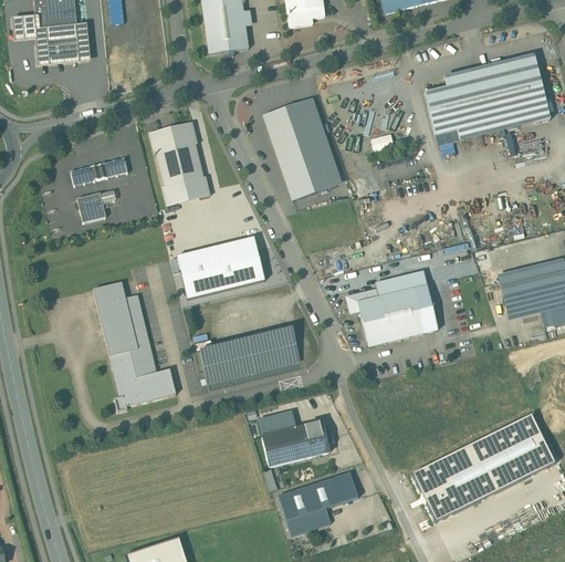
[(34,0),(35,13),(38,30),(77,25),(76,23),(73,0),(34,0)]
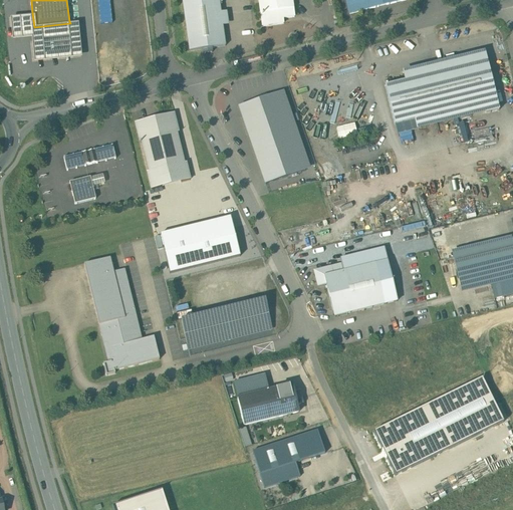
[(183,0),(190,47),(226,42),(220,0),(183,0)]
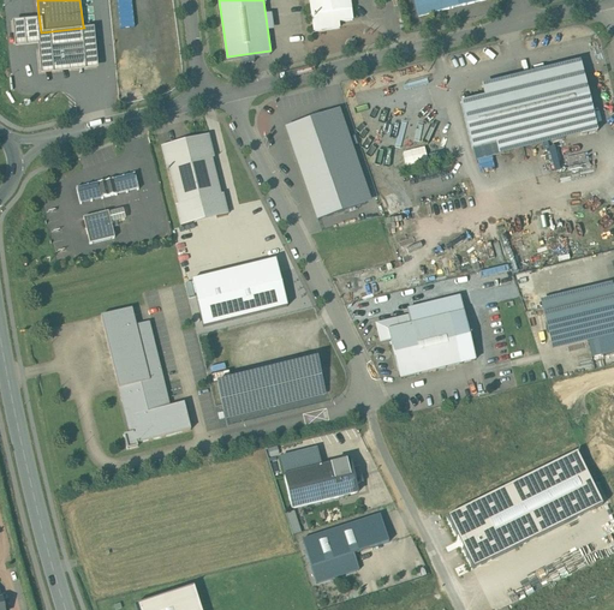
[(310,0),(314,27),(339,24),(339,18),(352,16),(350,0),(310,0)]
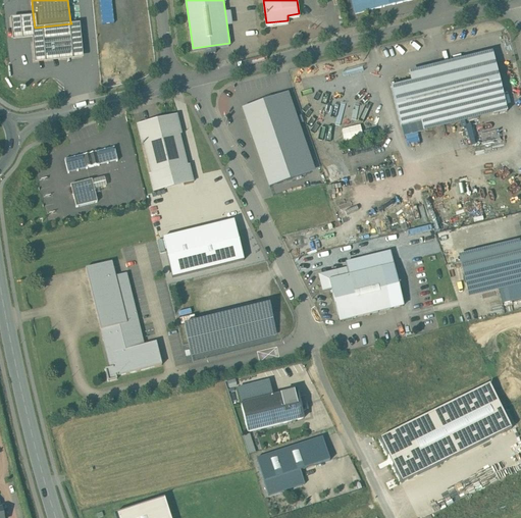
[(353,0),(356,10),(397,0),(353,0)]
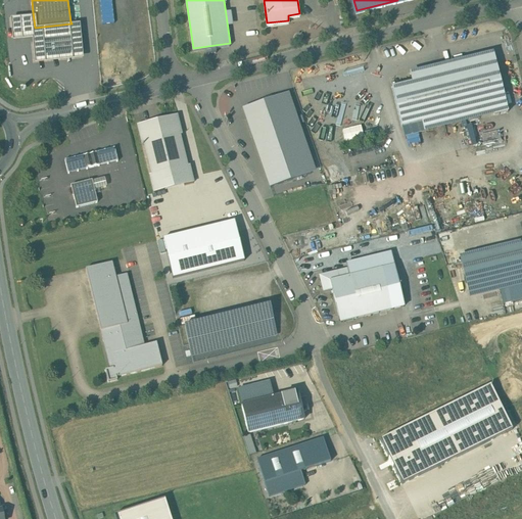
[(33,12),(11,14),(14,37),(33,35),(36,59),(84,55),(81,20),(70,21),(72,24),(35,28),(33,12)]
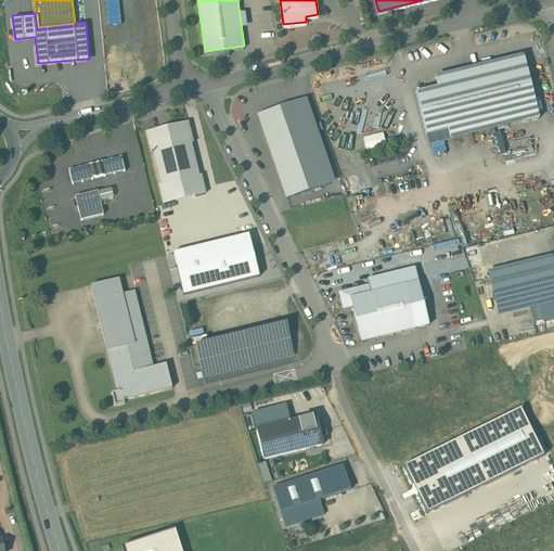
[(526,62),(415,89),(426,131),(537,104),(526,62)]
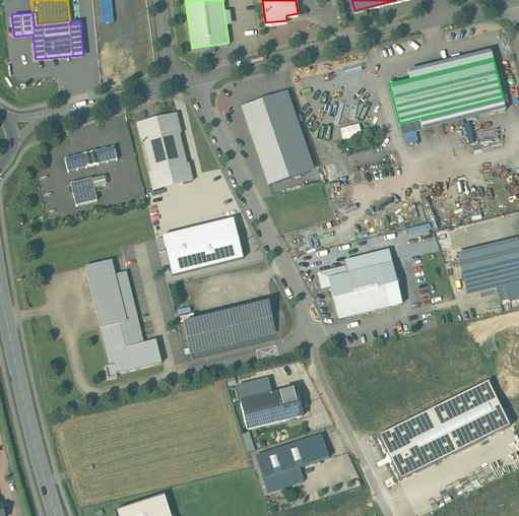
[(288,94),(246,109),(271,183),(313,169),(288,94)]
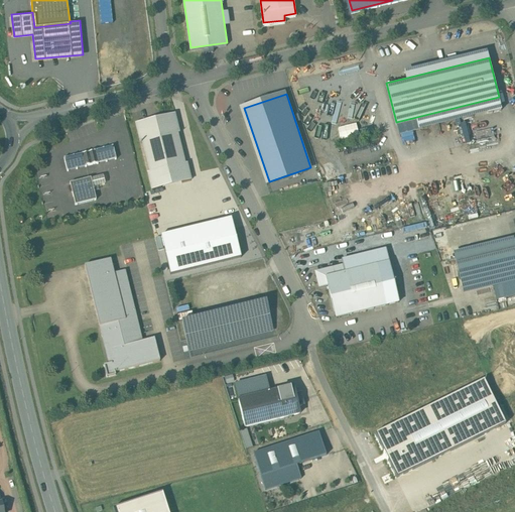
[(174,110),(136,120),(140,139),(142,138),(150,168),(148,169),(152,186),(191,176),(186,159),(185,160),(177,129),(179,129),(174,110)]
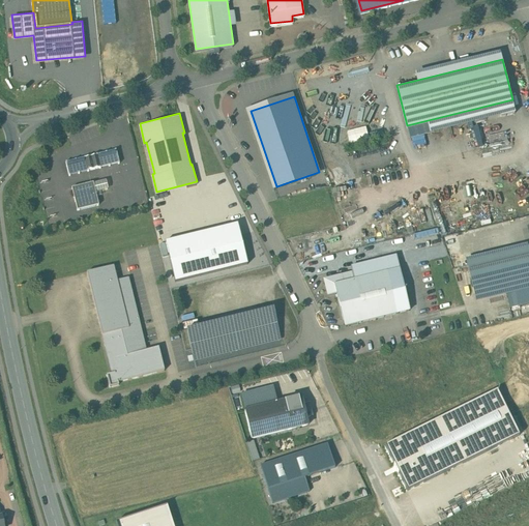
[(96,151),(86,154),(86,153),(84,153),(88,168),(89,168),(89,167),(99,165),(100,165),(97,150),(96,151)]
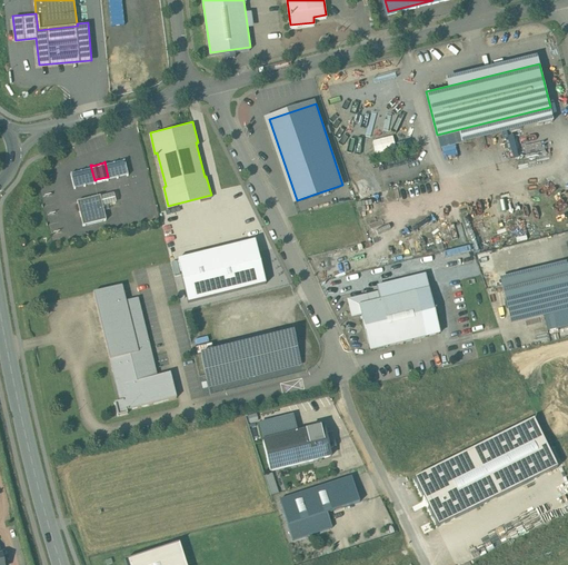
[(100,192),(77,198),(83,222),(106,217),(100,192)]
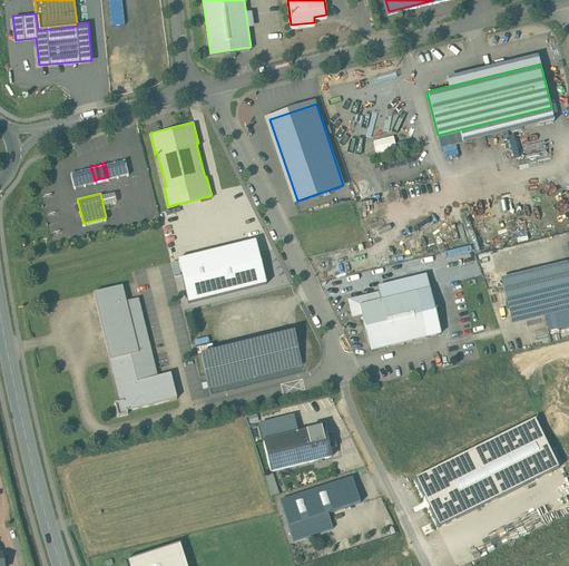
[(178,256),(189,300),(266,281),(256,237),(178,256)]
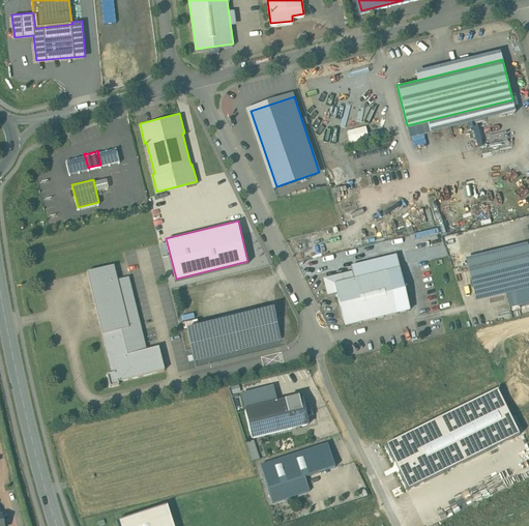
[(528,247),(468,262),(475,292),(528,279),(528,247)]
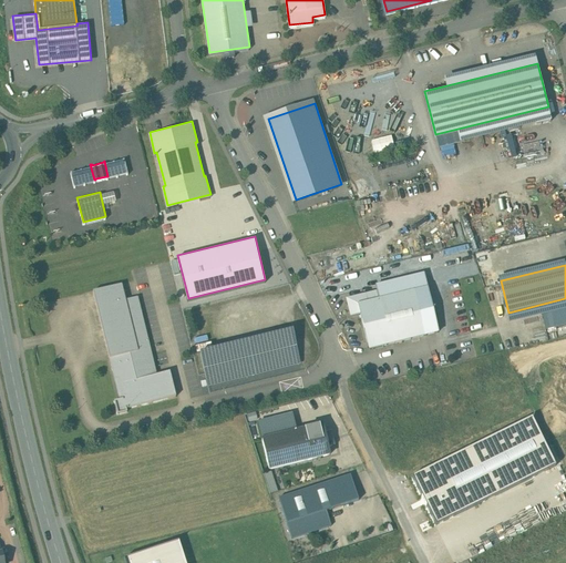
[(137,294),(125,296),(122,280),(93,288),(114,376),(155,366),(137,294)]
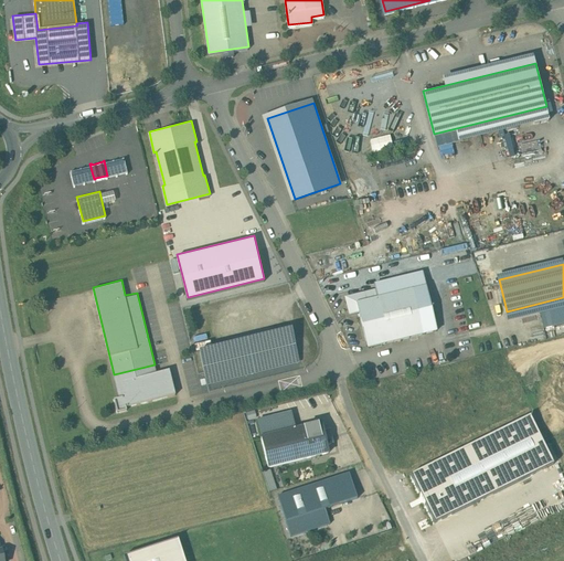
[(375,286),(344,294),(349,311),(359,309),(357,300),(378,295),(375,286)]
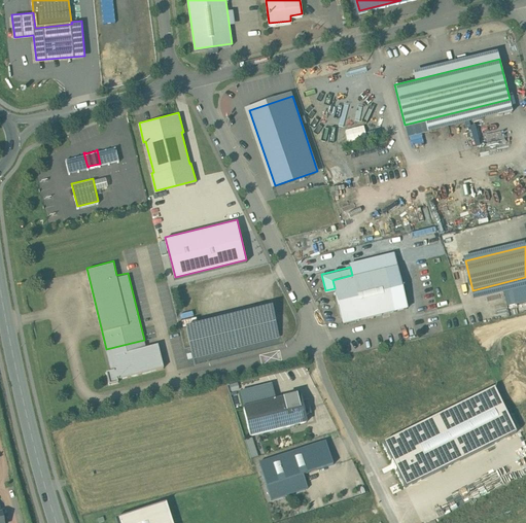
[(352,275),(332,280),(343,321),(394,309),(384,268),(352,275)]
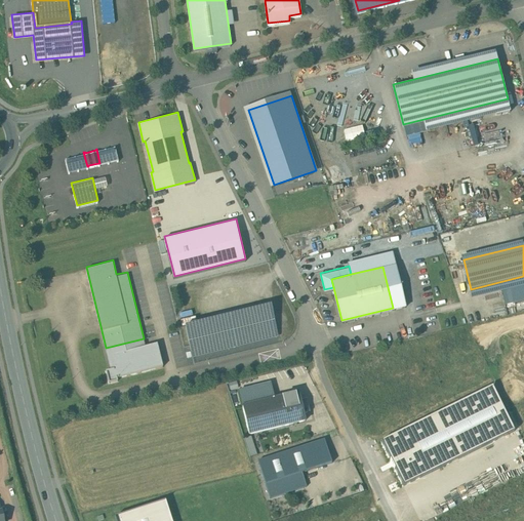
[(269,305),(186,324),(193,353),(229,345),(227,338),(239,335),(240,342),(276,332),(269,305)]
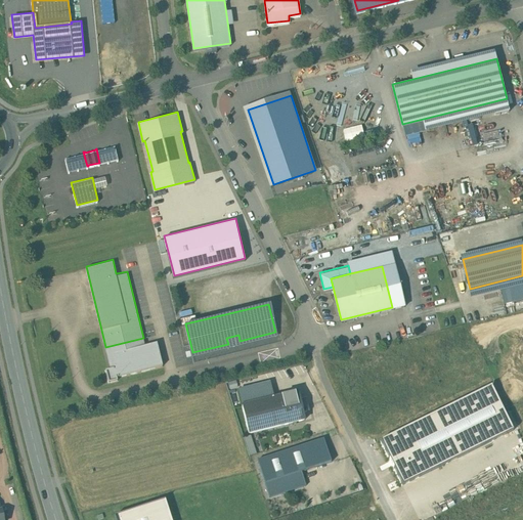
[(238,335),(226,338),(228,344),(240,341),(238,335)]
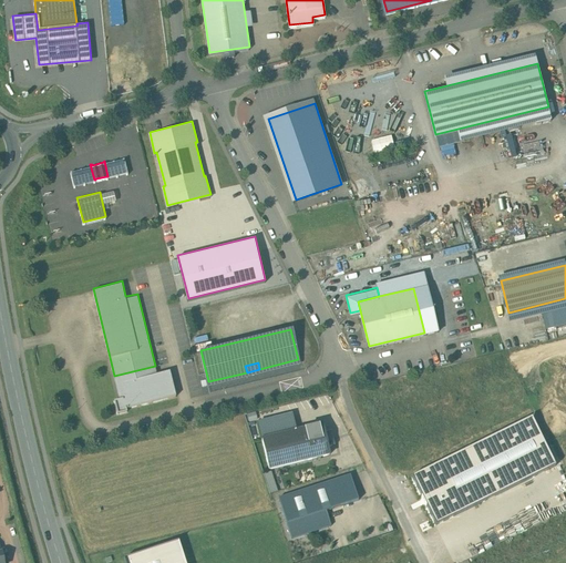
[(155,366),(114,376),(120,396),(114,397),(117,410),(127,408),(126,405),(129,403),(129,405),(176,392),(170,368),(156,371),(155,366)]
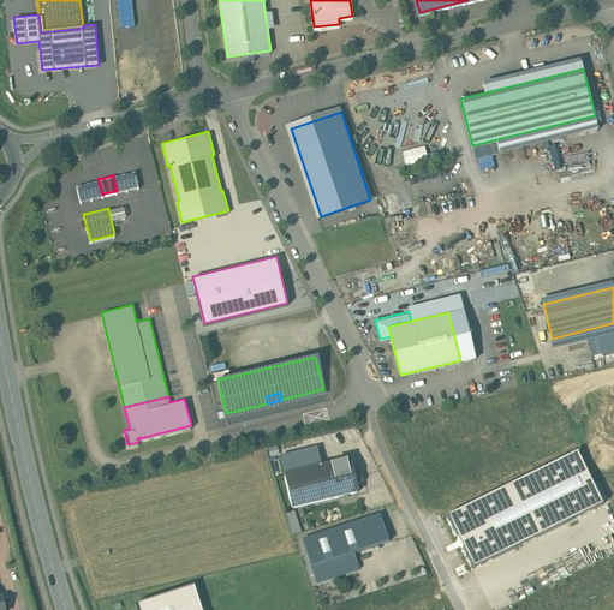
[(280,453),(285,472),(322,462),(317,444),(280,453)]
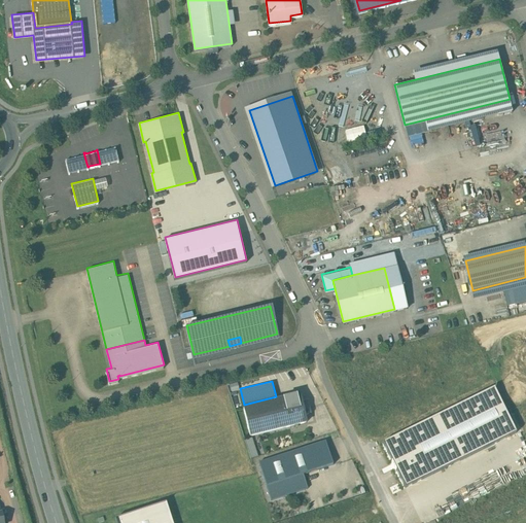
[(382,441),(405,485),(516,429),(494,385),(382,441)]
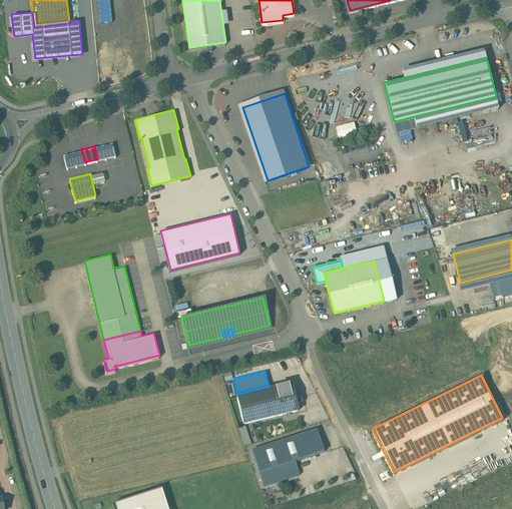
[(269,386),(237,394),(243,421),(299,407),(298,400),(295,388),(293,381),(269,386)]
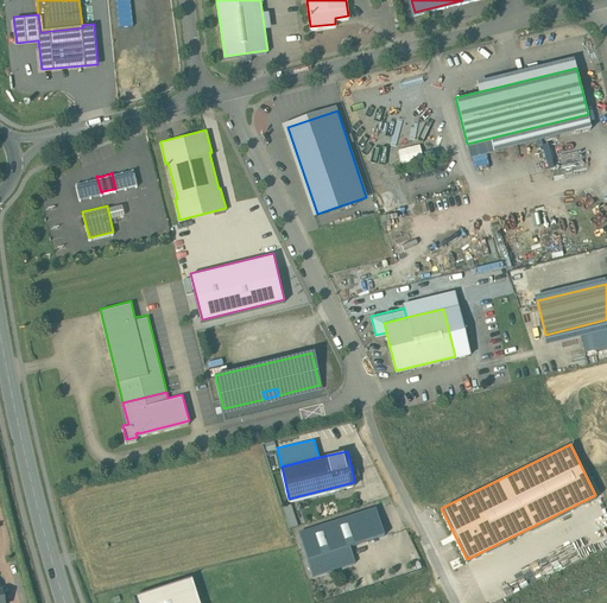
[(285,501),(291,522),(298,521),(292,500),(285,501)]
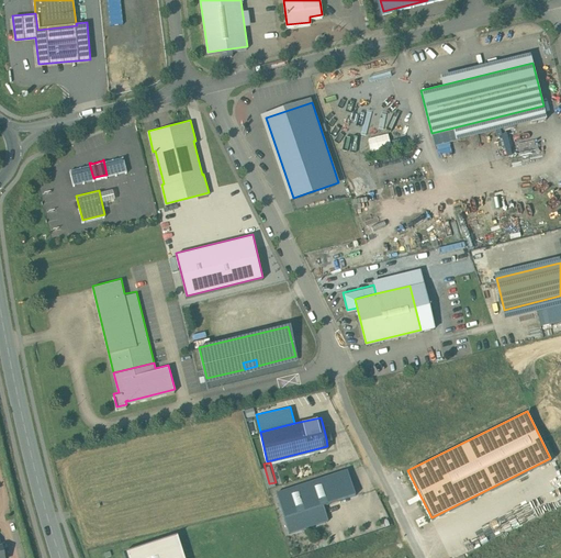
[(347,467),(277,490),(290,531),(328,517),(324,502),(355,492),(347,467)]
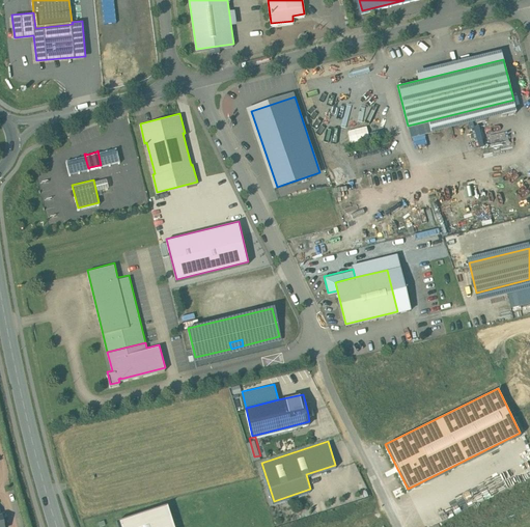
[(174,526),(168,503),(117,520),(119,526),(174,526)]
